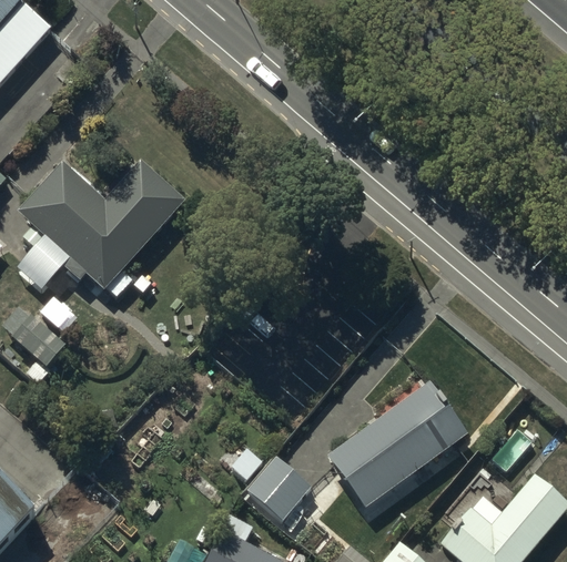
[(0,0),(0,41),(29,10),(17,0),(0,0)]
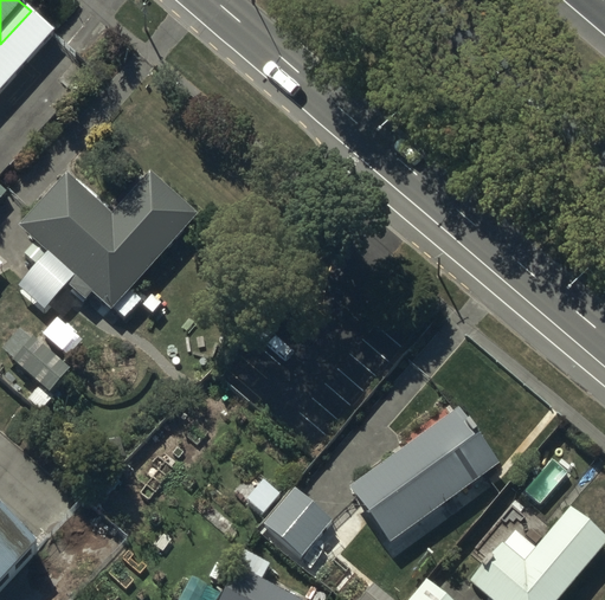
[(187,211),(146,175),(114,213),(64,171),(19,223),(109,301),(187,211)]
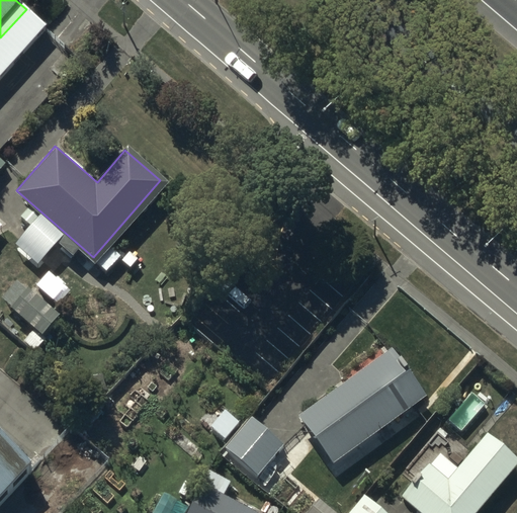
[(39,217),(29,206),(21,214),(31,224),(39,217)]
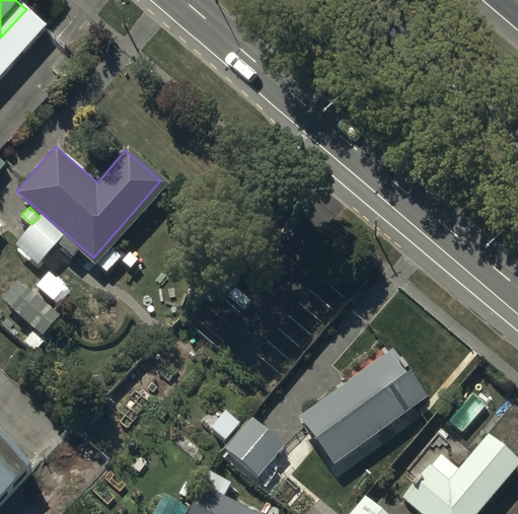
[(22,248),(7,235),(0,243),(0,249),(12,261),(22,248)]
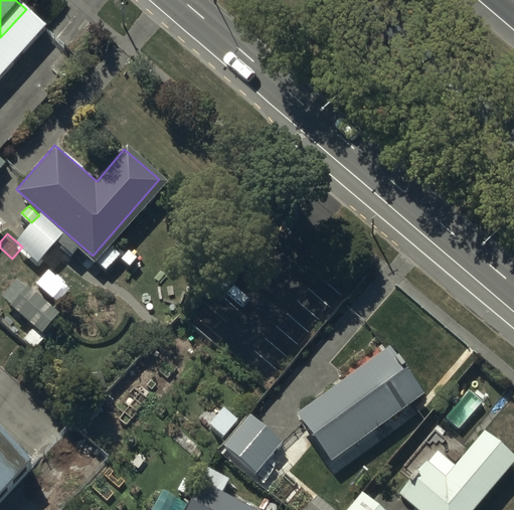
[(119,252),(112,245),(97,260),(105,267),(119,252)]
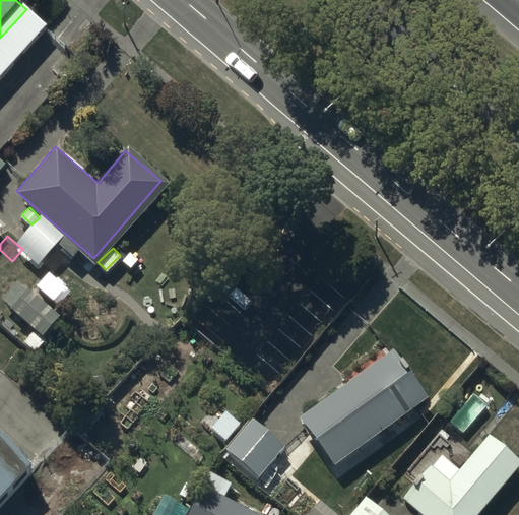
[(137,258),(130,251),(123,259),(130,265),(137,258)]
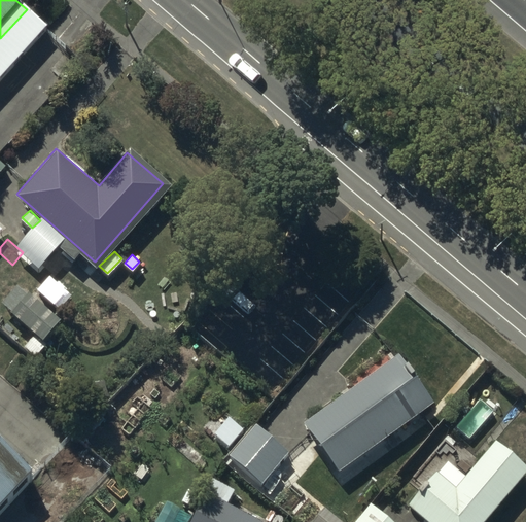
[(65,289),(49,275),(37,287),(54,303),(65,289)]
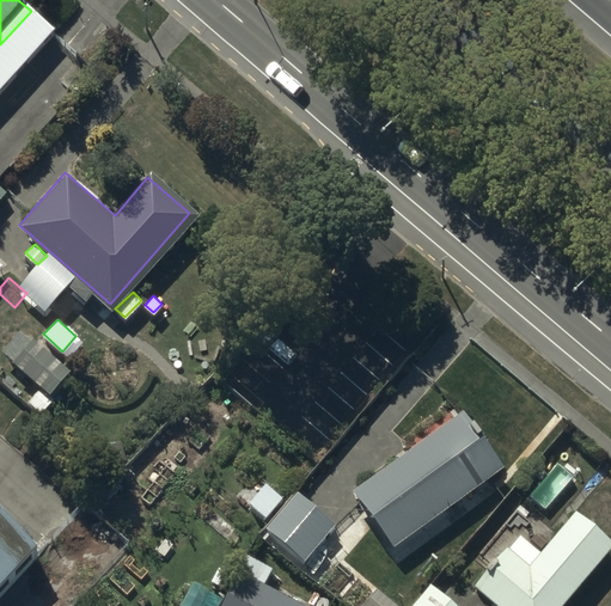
[(71,372),(34,340),(14,362),(50,395),(71,372)]
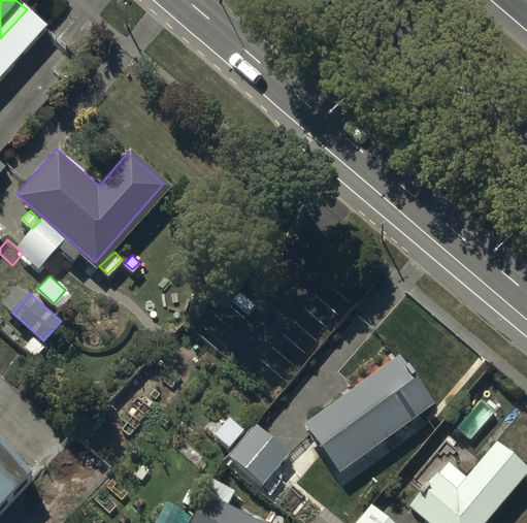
[(434,405),(399,357),(304,424),(339,472),(434,405)]
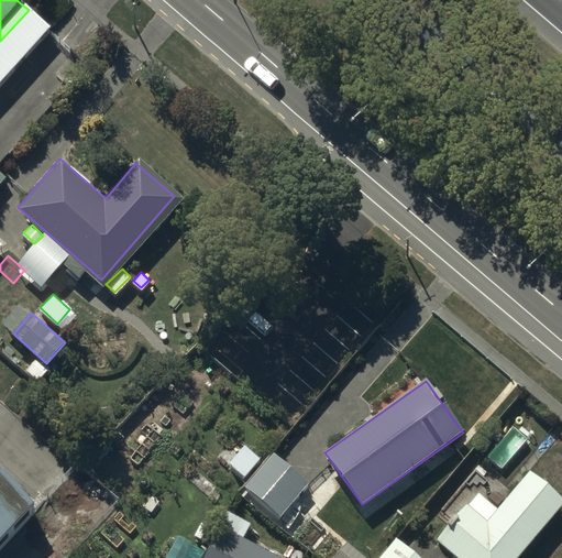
[(259,457),(244,445),(229,463),(243,474),(259,457)]
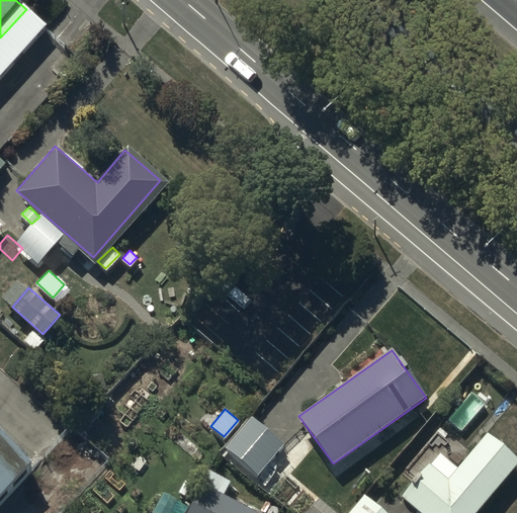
[(283,442),(252,415),(226,446),(257,473),(283,442)]
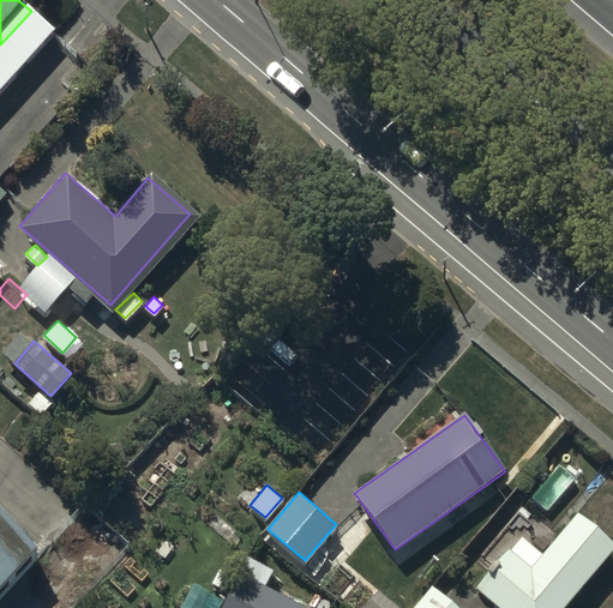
[(563,607),(612,549),(612,543),(578,513),(532,569),(509,548),(474,588),(498,607),(563,607)]
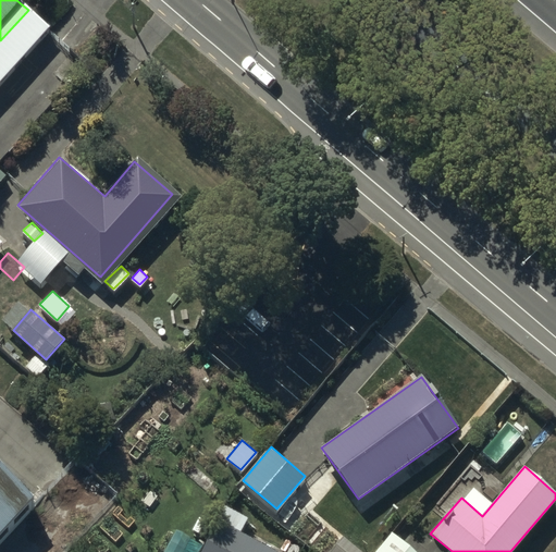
[(0,540),(36,503),(0,468),(0,540)]
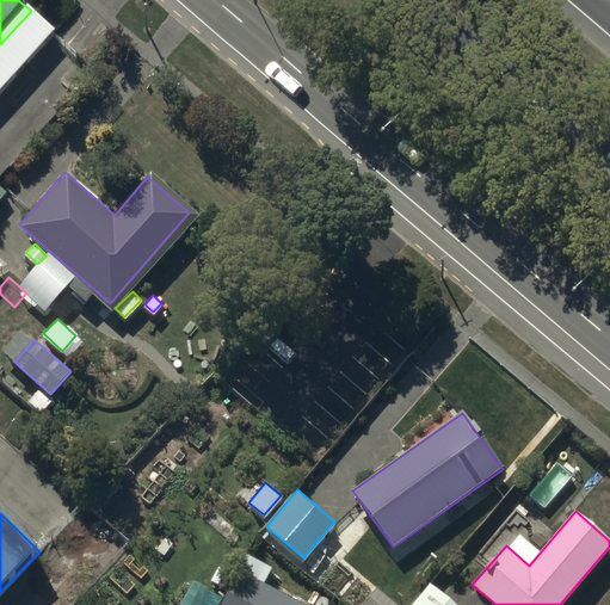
[(239,569),(220,604),(302,604),(303,604),(239,569)]
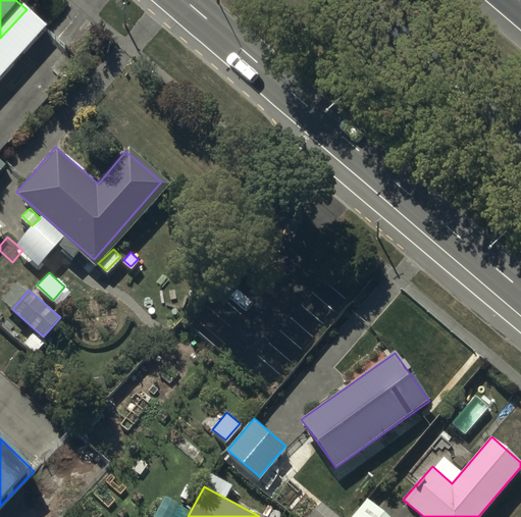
[(180,516),(187,506),(165,495),(153,516),(180,516)]
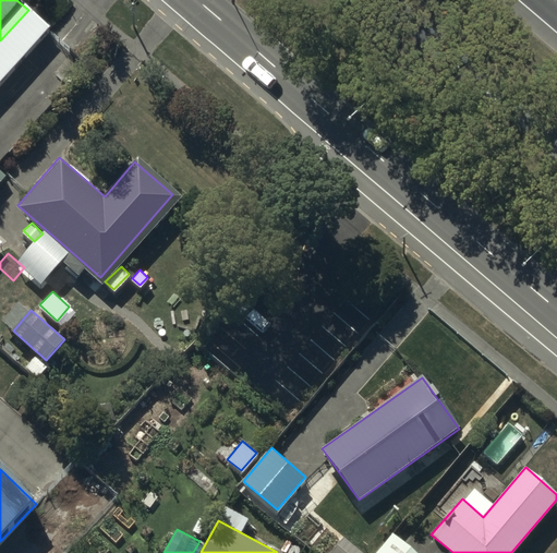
[(413,552),(391,535),(375,552),(413,552)]
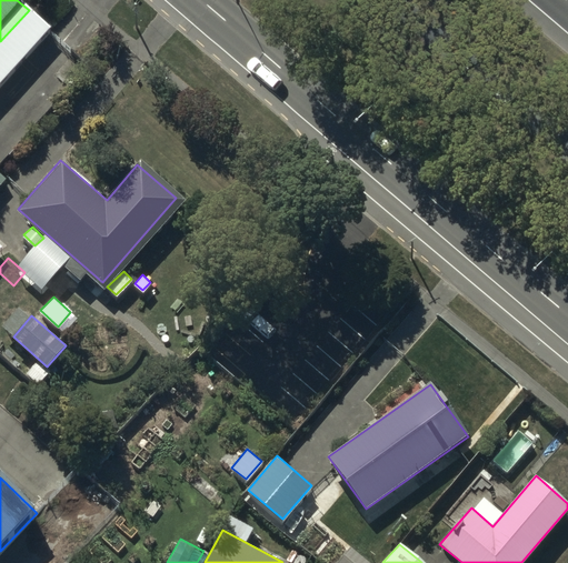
[(369,562),(350,546),(336,562),(369,562)]
